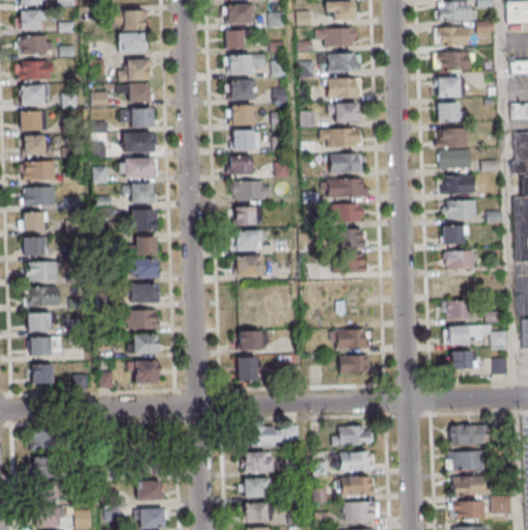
[(355,21),(355,1),(327,1),(327,21),(355,21)]
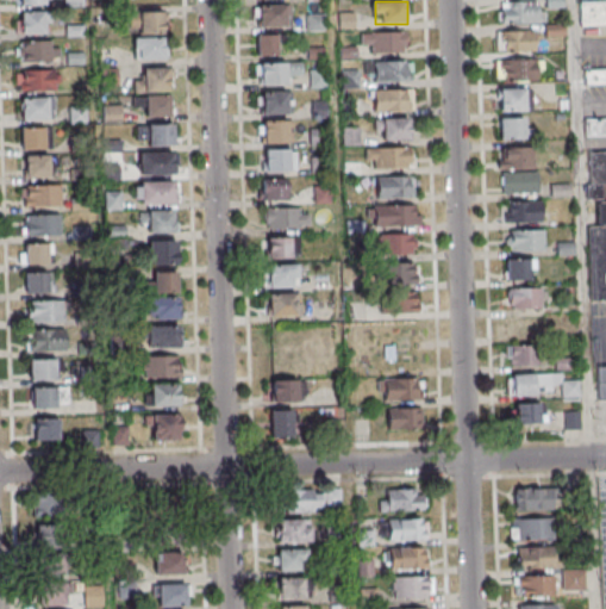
[(503,1),(503,24),(545,24),(545,1),(503,1)]
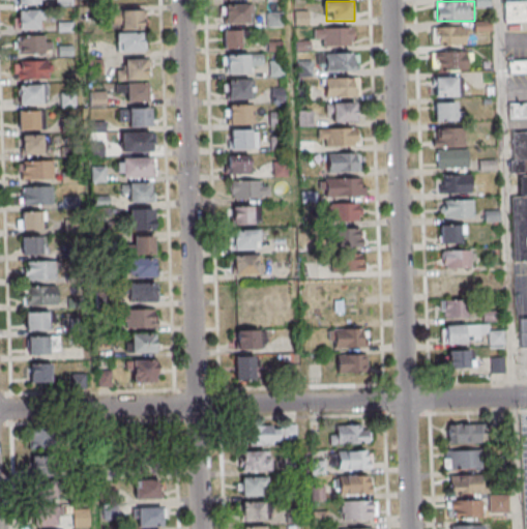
[(506,2),(526,2),(526,22),(506,23),(506,2)]
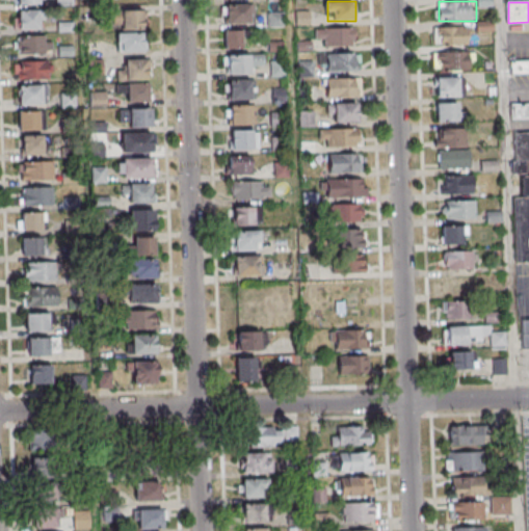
[(225,24),(253,24),(253,5),(225,5),(225,24)]
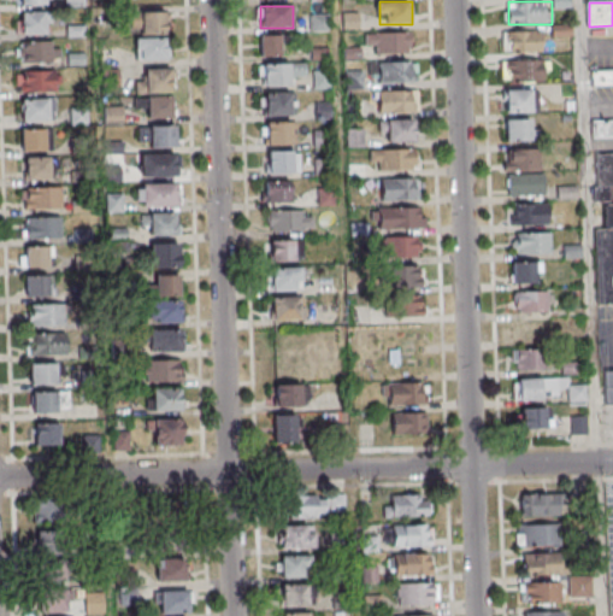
[(49,13),(22,13),(22,35),(49,35),(49,13)]
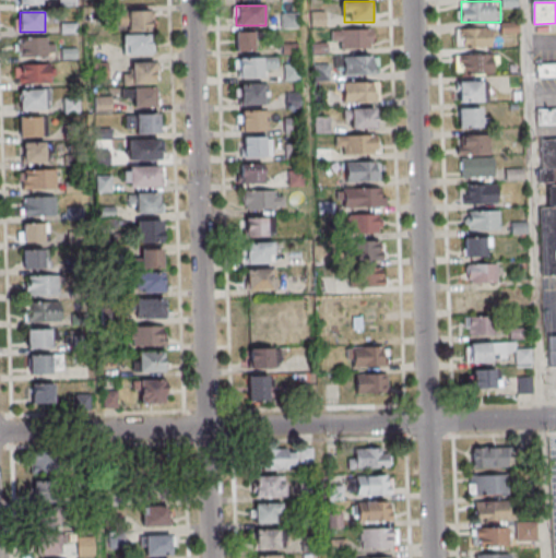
[(153,31),(153,12),(131,12),(131,32),(153,31)]
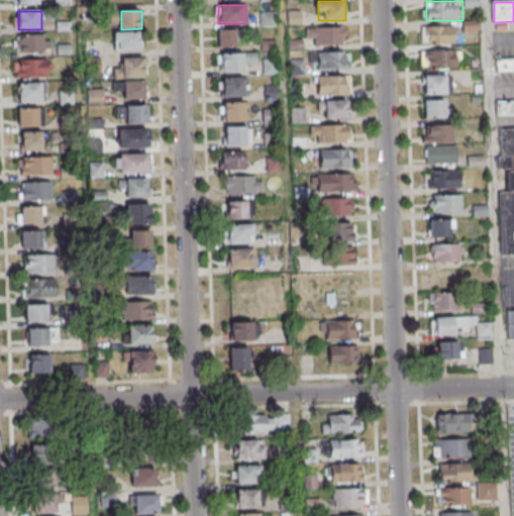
[(424,25),(424,44),(456,44),(456,25),(424,25)]
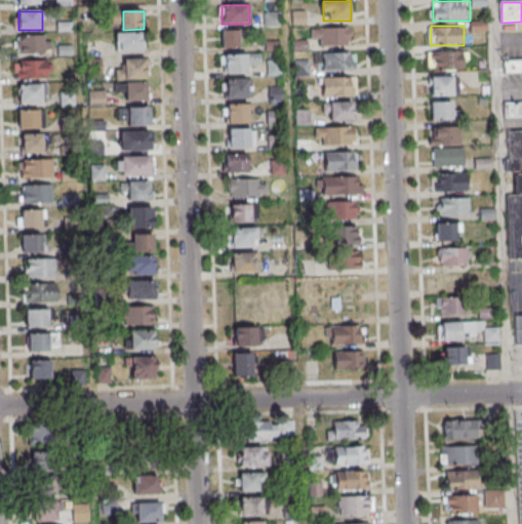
[(321,28),(321,46),(352,46),(352,28),(321,28)]
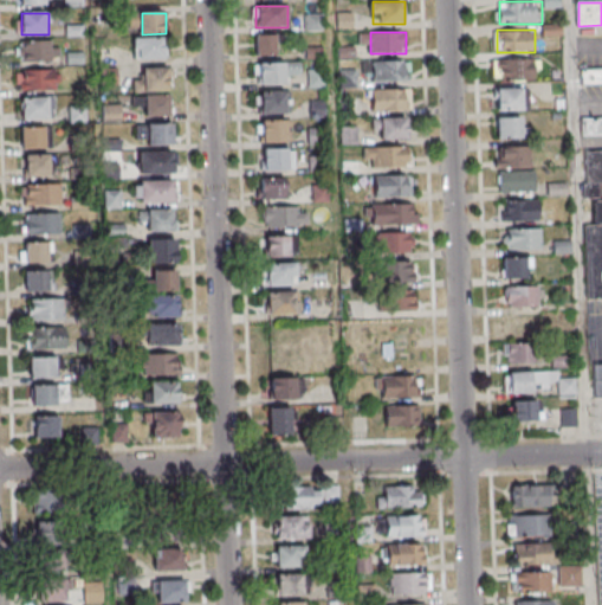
[(278,36),(256,36),(256,56),(278,56),(278,36)]
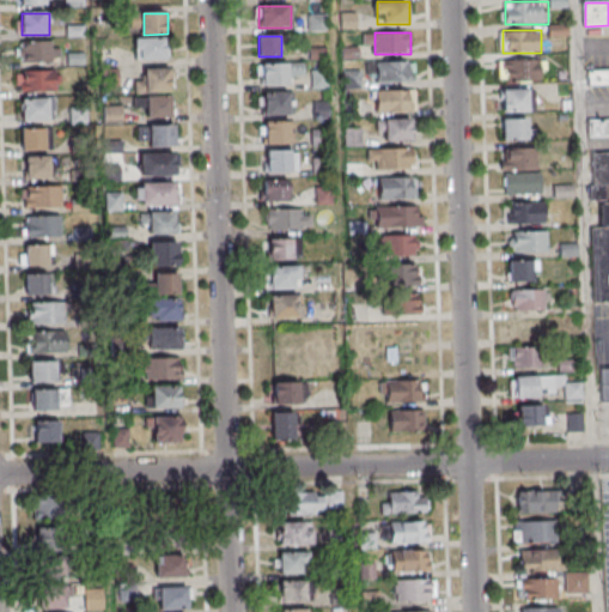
[(138,60),(170,60),(170,38),(138,38),(138,60)]
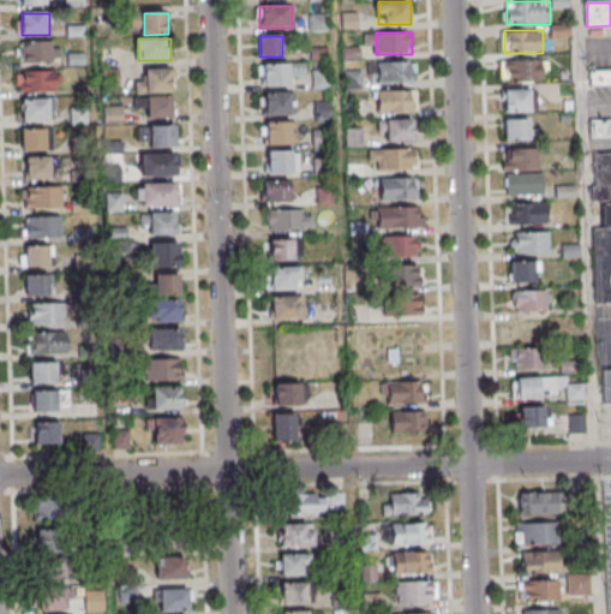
[(63,63),(63,42),(23,42),(23,63),(63,63)]
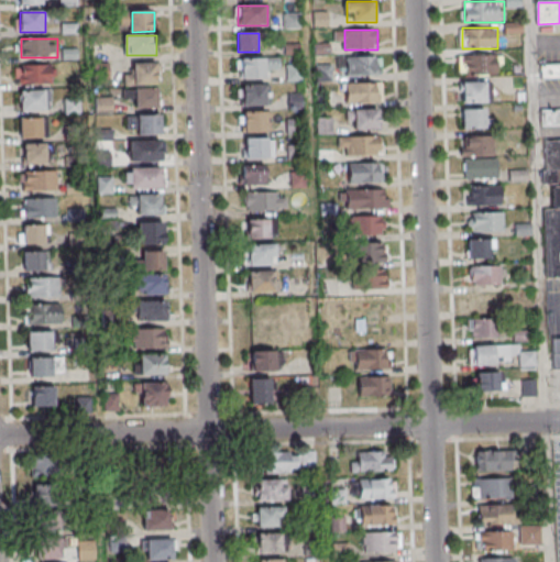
[(462,76),(501,76),(501,56),(462,56),(462,76)]
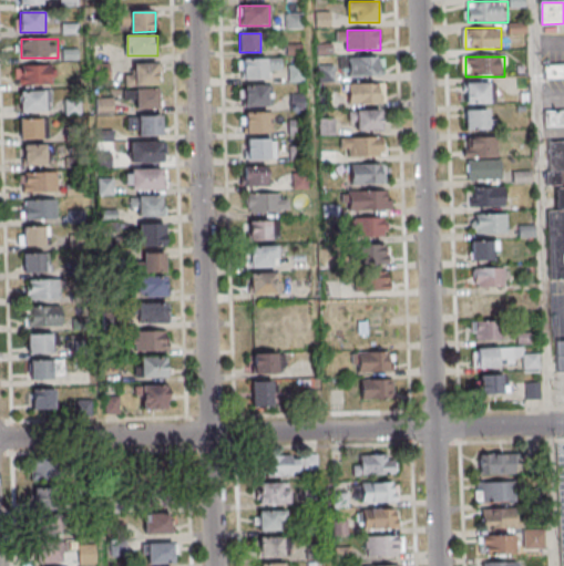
[(242,58),(242,79),(273,79),(273,71),(284,71),(284,58),(242,58)]
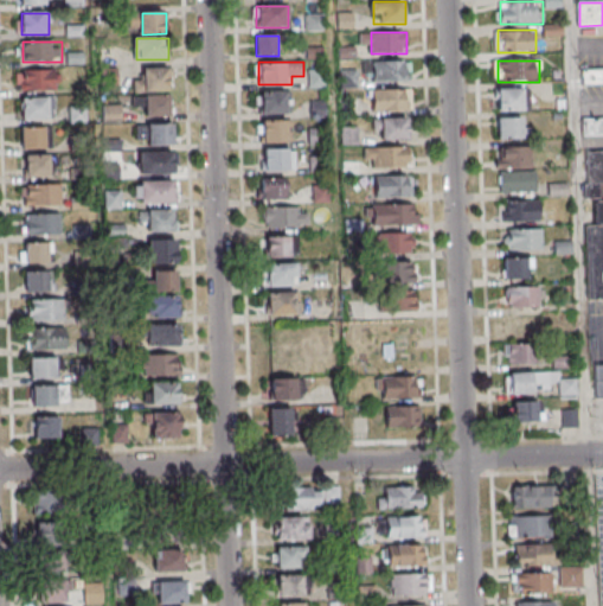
[(411,62),(373,62),(373,83),(411,83),(411,62)]
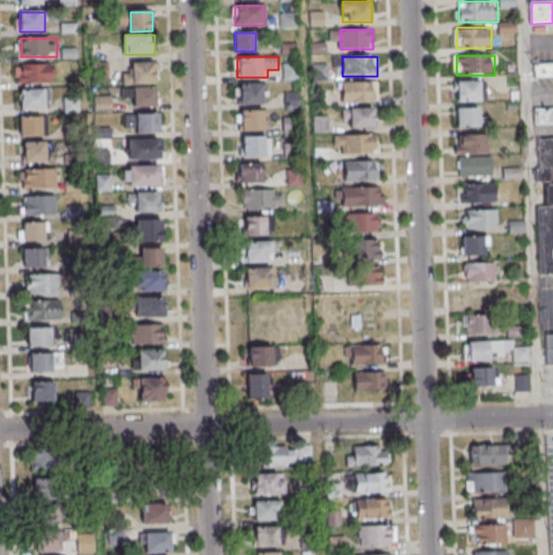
[(158,84),(158,62),(127,62),(127,84),(158,84)]
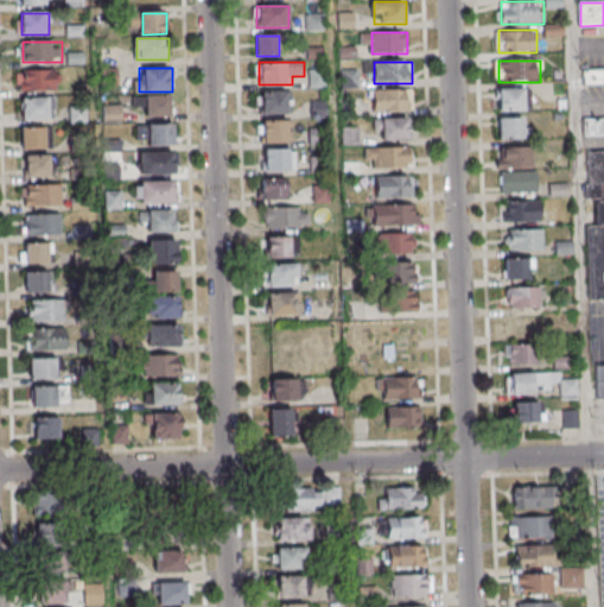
[(584,70),(603,69),(603,83),(585,84),(584,70)]
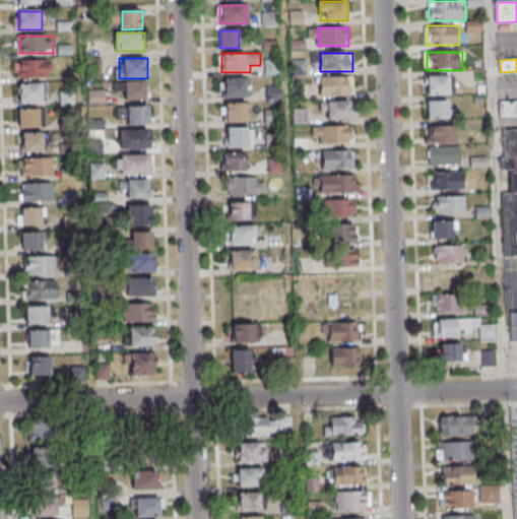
[(16,60),(16,78),(50,78),(50,60),(16,60)]
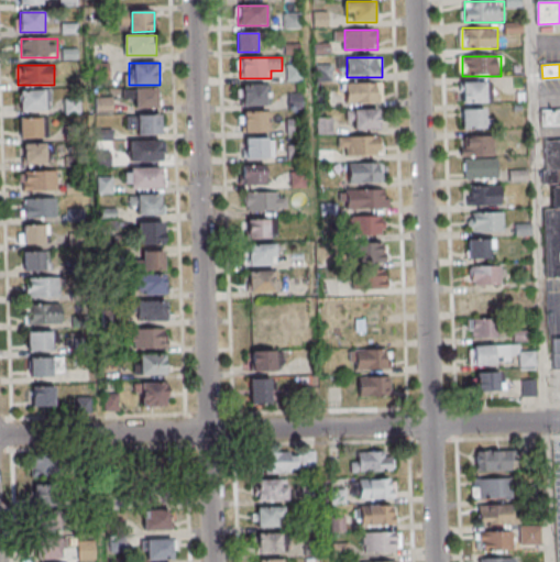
[(304,81),(304,65),(289,65),(289,81),(304,81)]
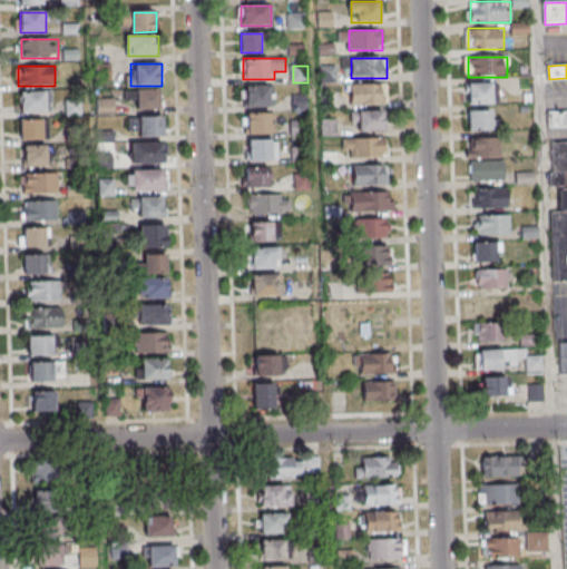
[(495,82),(467,82),(467,105),(495,105),(495,82)]
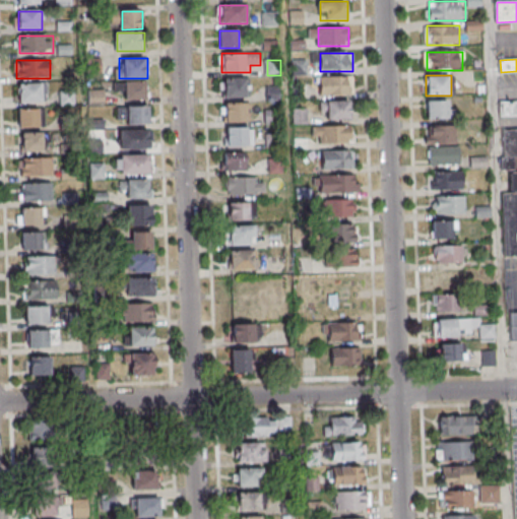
[(356,77),(320,77),(320,96),(356,96),(356,77)]
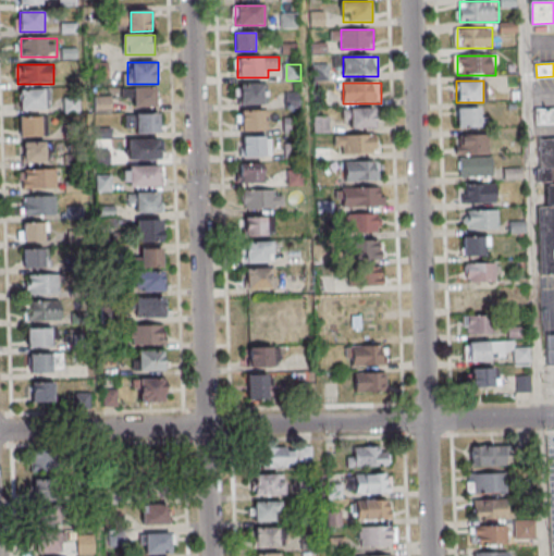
[(238,85),(238,104),(266,104),(266,85),(238,85)]
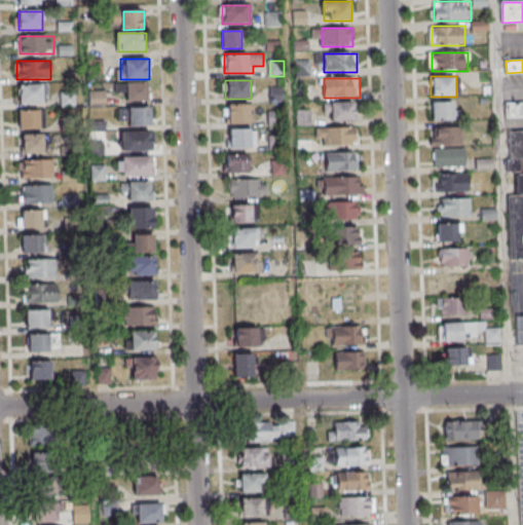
[(150,101),(150,83),(128,83),(128,101),(150,101)]
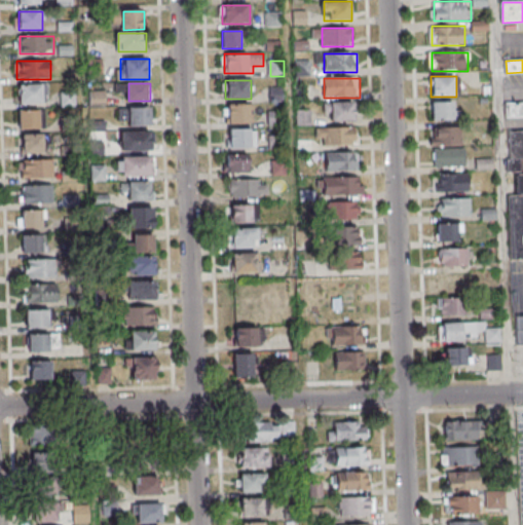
[(48,104),(48,85),(21,85),(21,104),(48,104)]
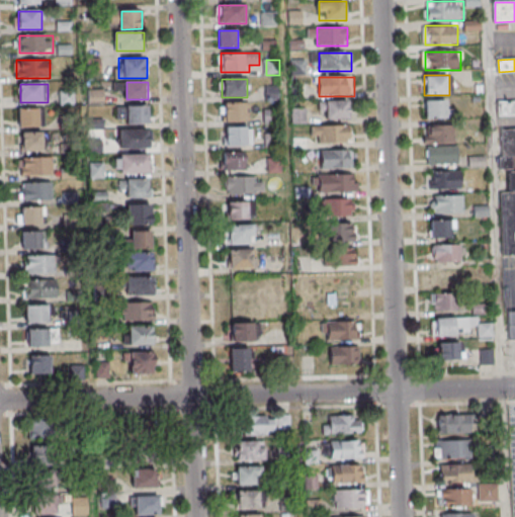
[(282,100),(282,87),(268,87),(268,100),(282,100)]
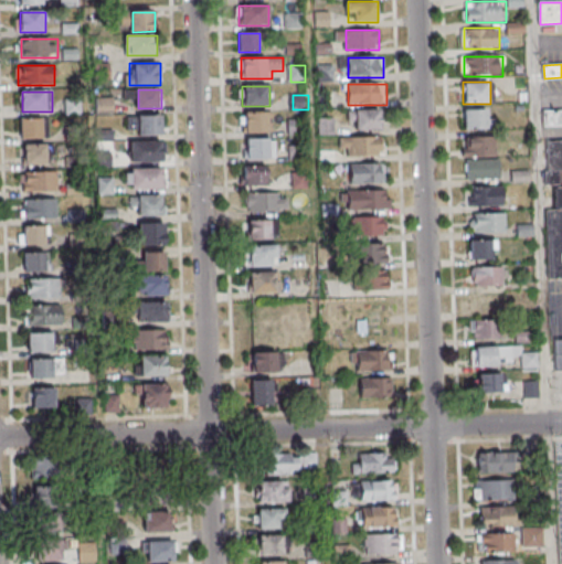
[(117,99),(98,99),(98,115),(117,115),(117,99)]
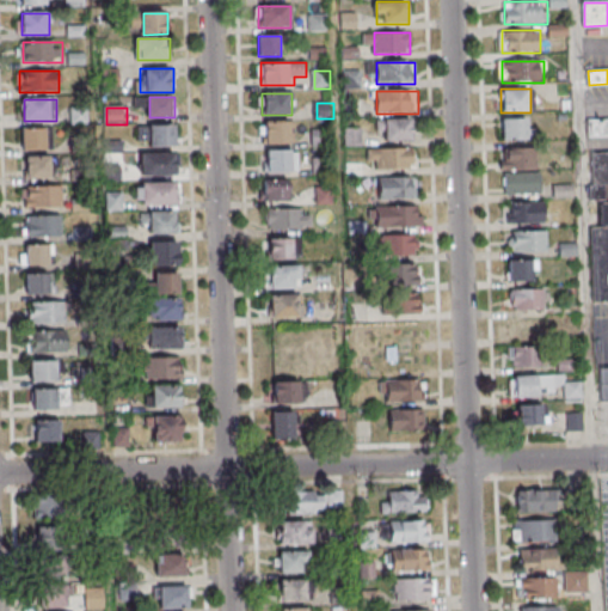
[(588,120),(607,118),(607,135),(589,136),(588,120)]
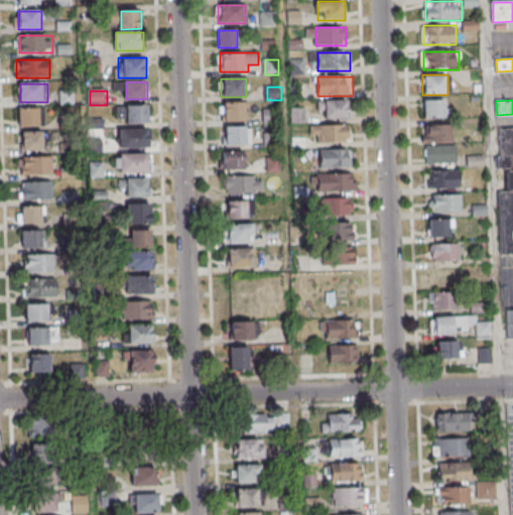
[(447,101),(424,101),(424,120),(447,120),(447,101)]
